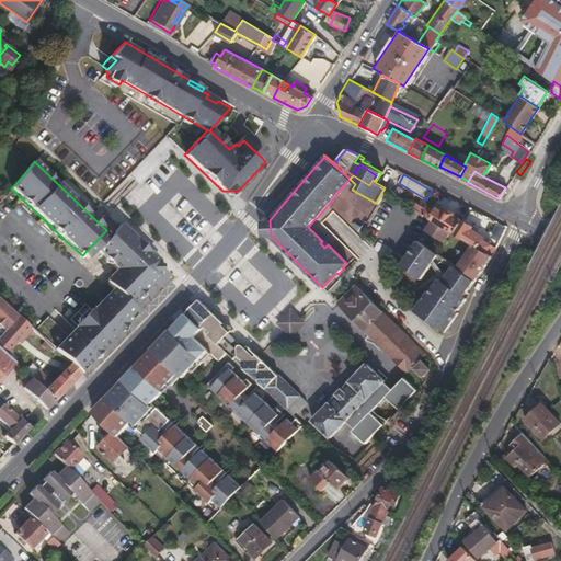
[(422,209),(420,212),(431,219),(453,232),(461,220),(453,215),(454,213),(447,208),(444,213),(437,208),(435,210),(427,206),(424,210),(422,209)]
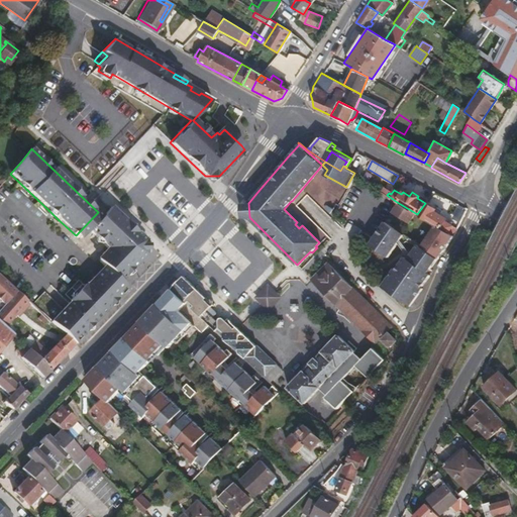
[(413,216),(415,217),(417,214),(397,202),(392,211),(409,222),(413,216)]
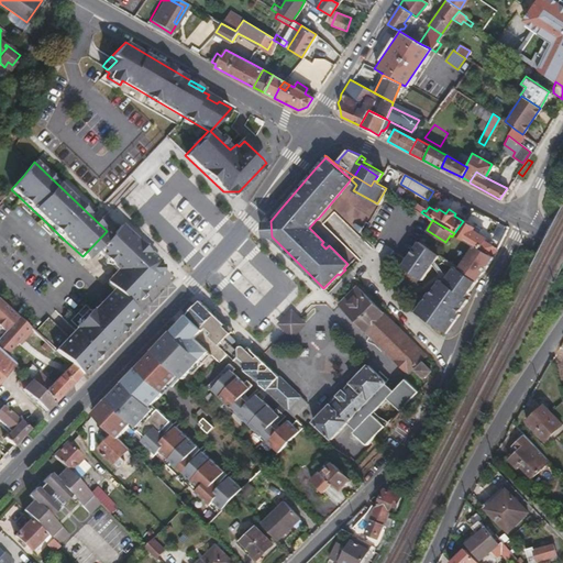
[(464,220),(463,222),(463,221),(454,233),(474,244),(487,253),(492,245),(484,241),(485,239),(472,230),(474,227),(464,220)]
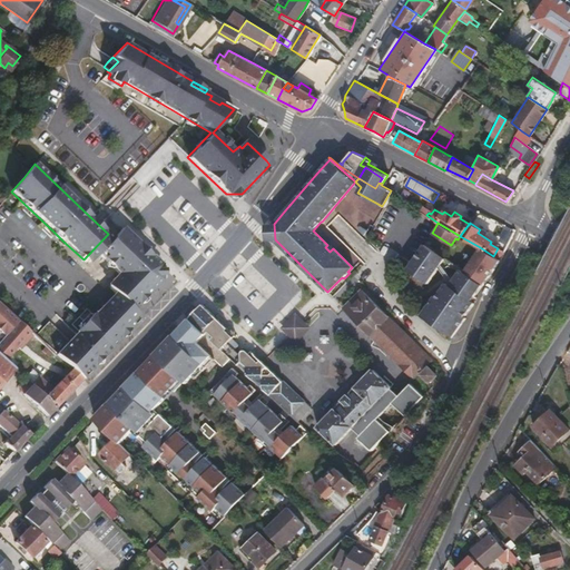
[(123,277),(117,284),(116,285),(136,304),(160,278),(160,264),(120,227),(111,237),(108,234),(84,259),(86,263),(89,259),(96,253),(116,272),(123,277)]
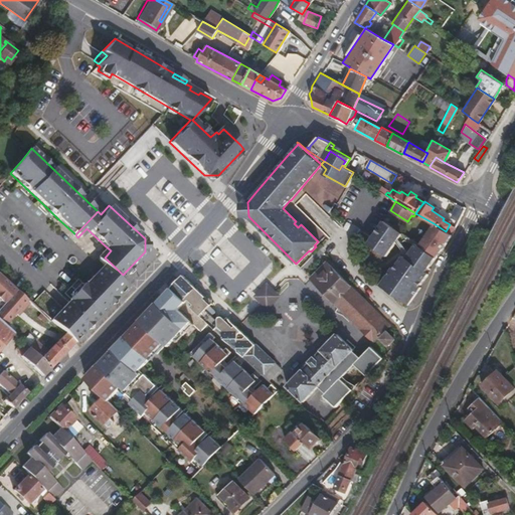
[(402,232),(394,226),(384,219),(369,242),(387,254),(402,232)]
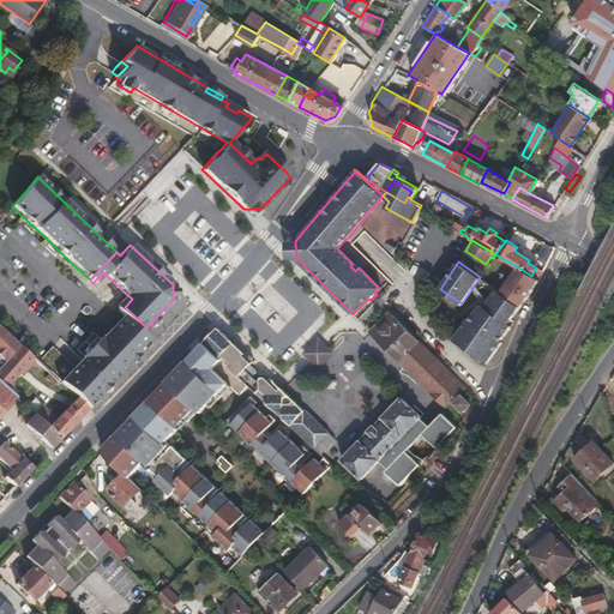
[(531,276),(517,266),(501,289),(500,290),(519,306),(537,280),(531,276)]
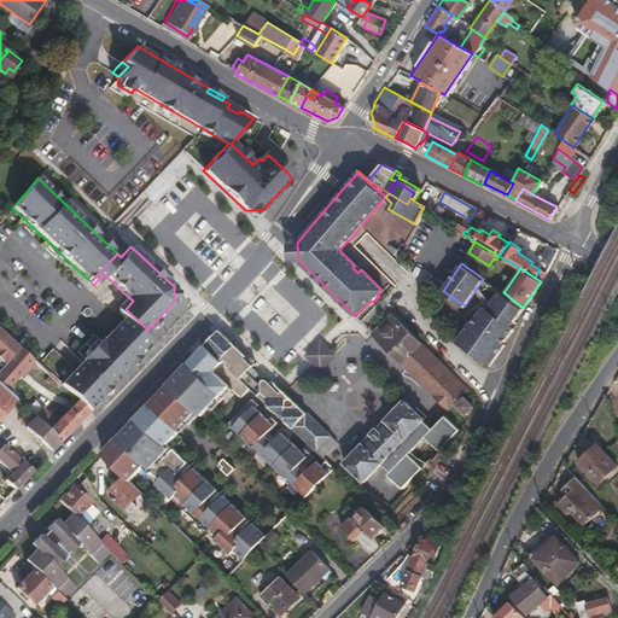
[(542,281),(546,273),(540,269),(535,278),(541,281),(542,281)]
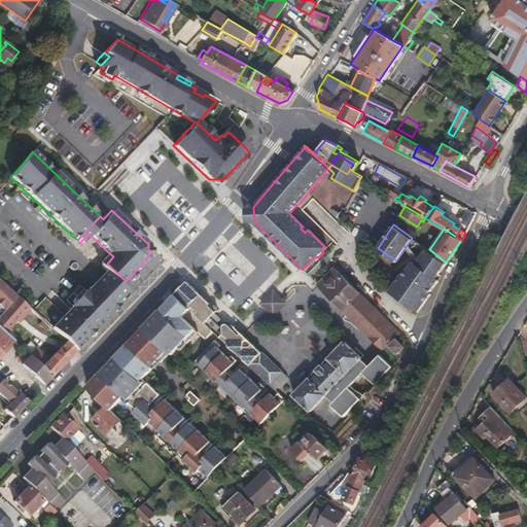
[(437,279),(435,277),(446,262),(429,249),(430,248),(427,246),(423,252),(425,254),(432,265),(427,271),(417,265),(413,260),(403,273),(402,272),(389,290),(417,311),(430,292),(429,291),(437,279)]
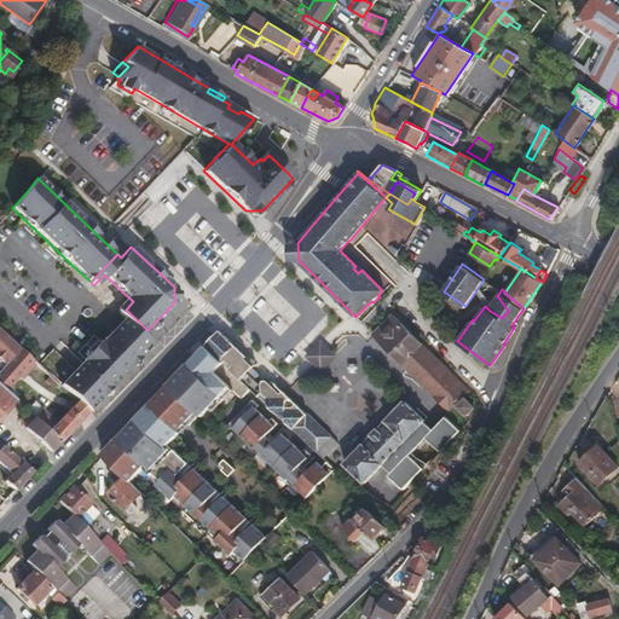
[(126,295),(120,302),(127,308),(133,301),(126,295)]
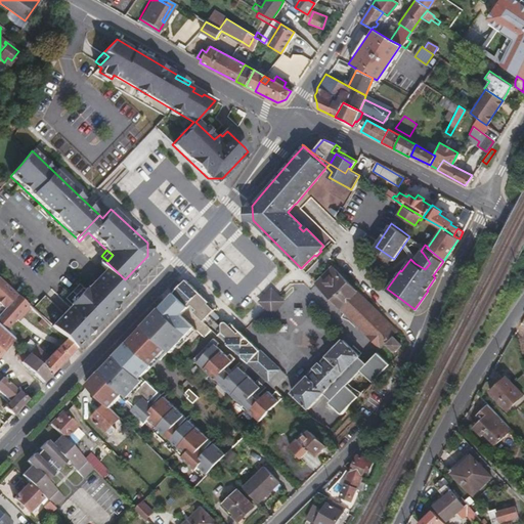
[(423,253),(415,263),(425,269),(430,263),(423,253)]
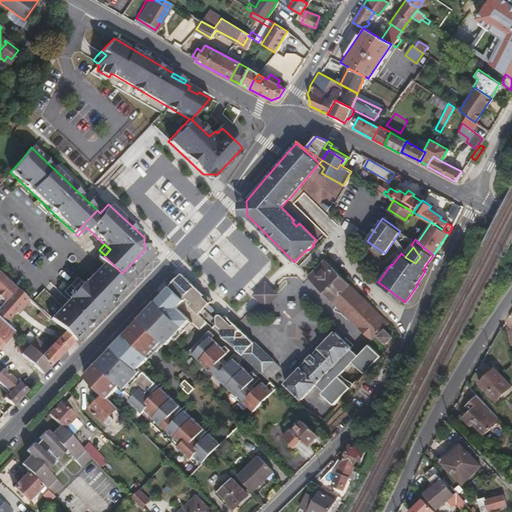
[(30,300),(54,322),(63,330),(73,339),(108,302),(104,299),(112,291),(122,280),(118,276),(122,273),(104,256),(100,260),(101,261),(95,268),(91,272),(82,282),(69,295),(61,304),(56,300),(42,287),(40,288),(30,300)]
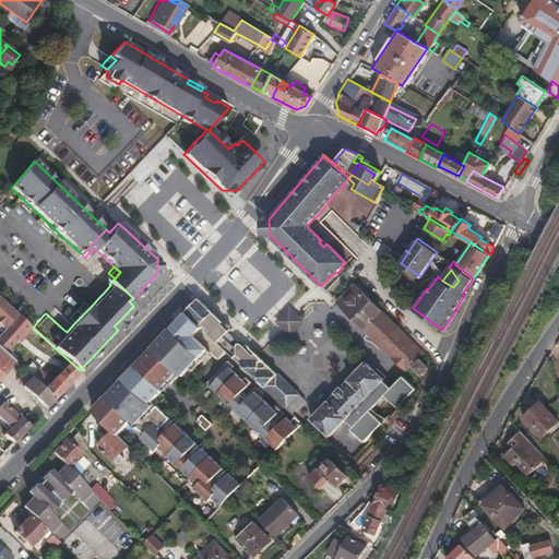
[(403,369),(420,352),(354,284),(336,301),(341,306),(403,369)]
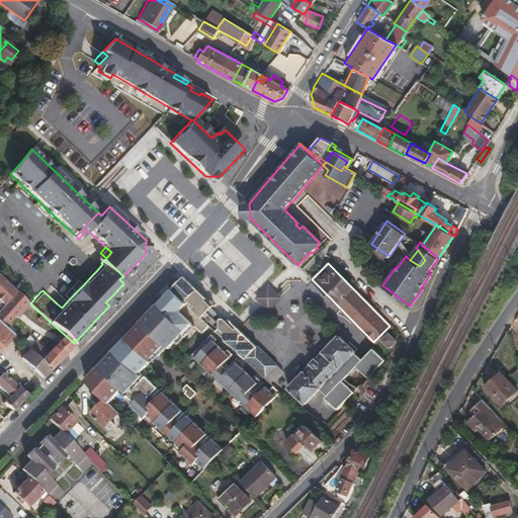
[(171,287),(179,295),(187,304),(210,326),(244,358),(257,345),(250,338),(237,327),(234,331),(228,326),(232,322),(228,318),(226,320),(221,317),(214,323),(209,319),(212,316),(206,310),(209,307),(212,304),(200,291),(191,283),(183,275),(171,287)]
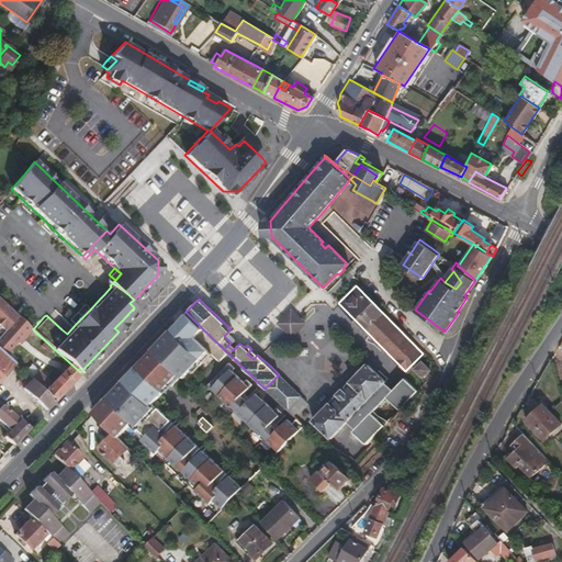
[(0,300),(0,351),(12,363),(14,364),(21,357),(9,350),(22,336),(31,345),(32,344),(40,345),(54,358),(59,353),(33,329),(0,300)]
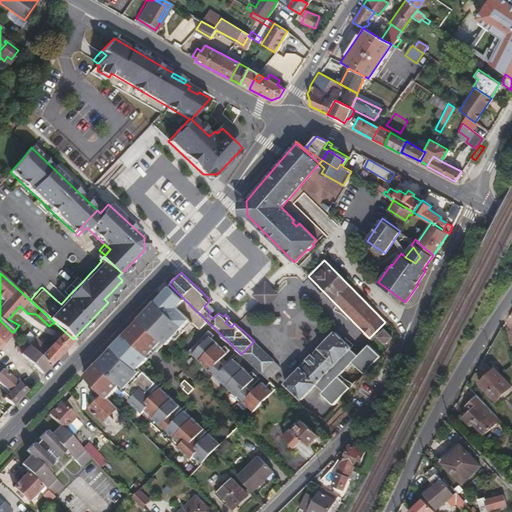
[(119,290),(126,283),(122,280),(112,291),(115,294),(119,290)]
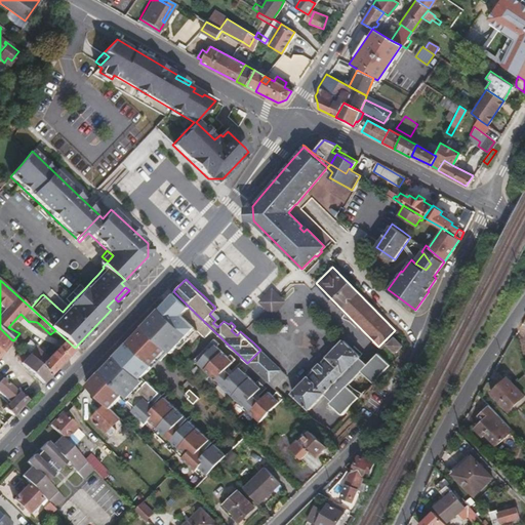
[(256,305),(273,321),(288,305),(272,288),(256,305)]
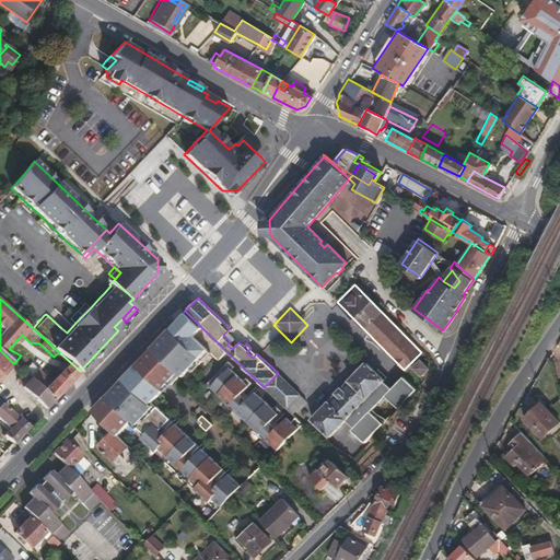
[(177,318),(188,329),(183,336),(198,350),(207,359),(212,353),(195,337),(202,328),(194,319),(185,311),(177,318)]
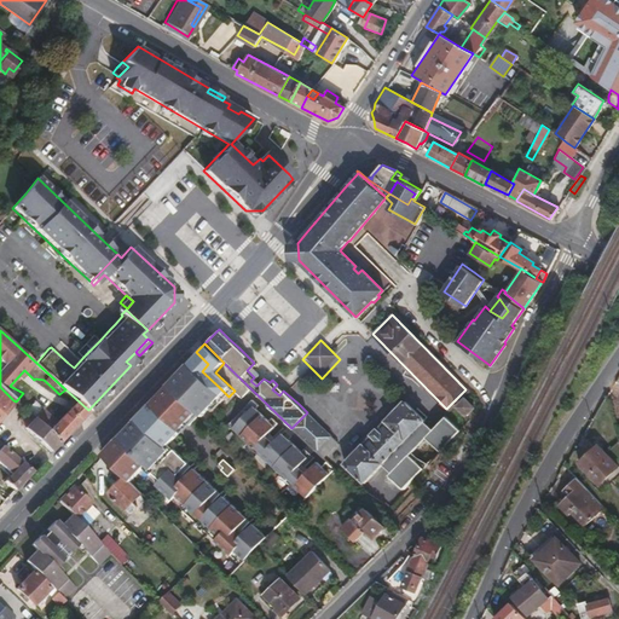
[(131,365),(139,356),(136,352),(126,362),(131,365)]
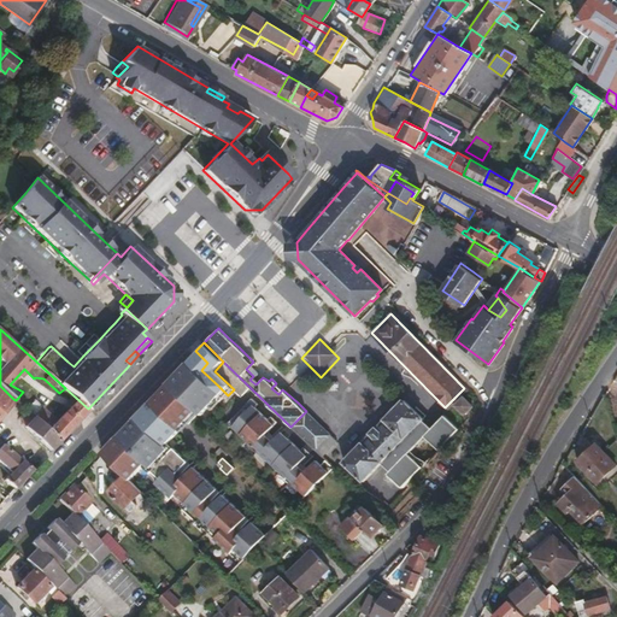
[(201,370),(207,363),(195,351),(188,358),(201,370)]
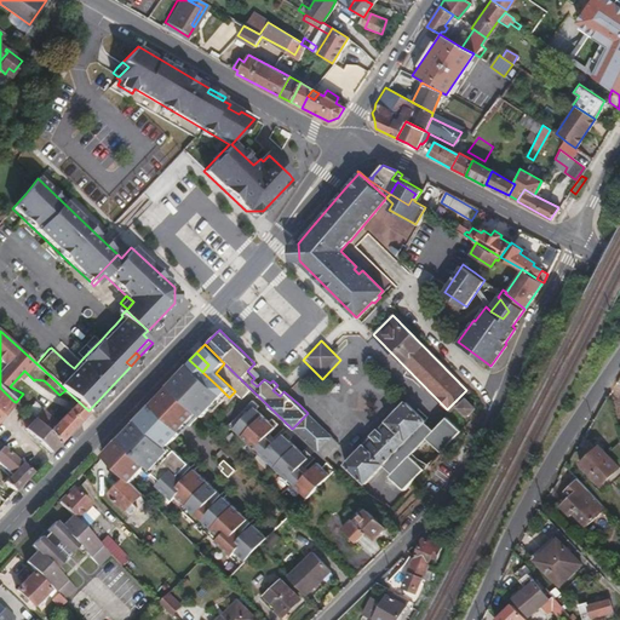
[(219,388),(202,372),(189,360),(164,388),(177,400),(193,415),(219,388)]
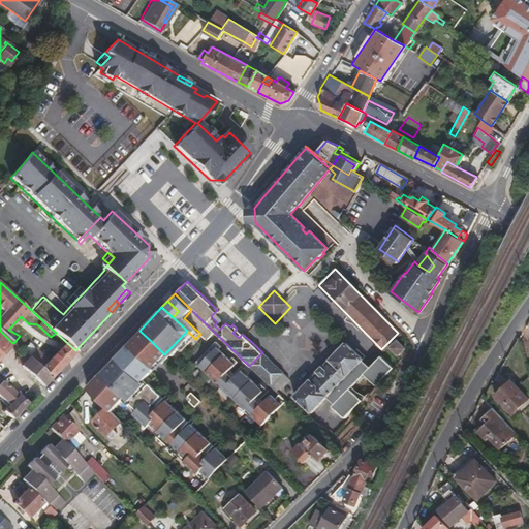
[(217,322),(220,318),(214,313),(211,316),(217,322)]
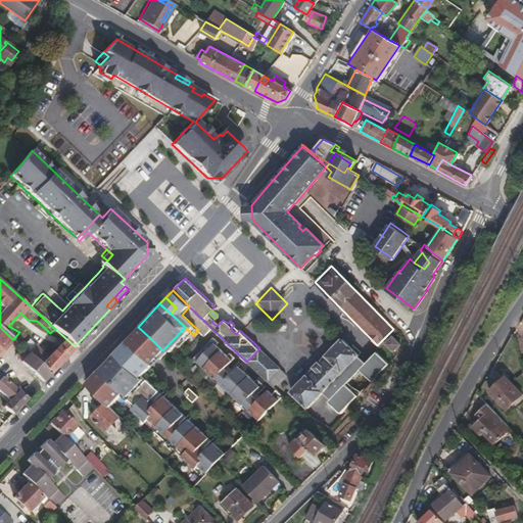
[(19,332),(29,321),(20,313),(8,326),(19,332)]
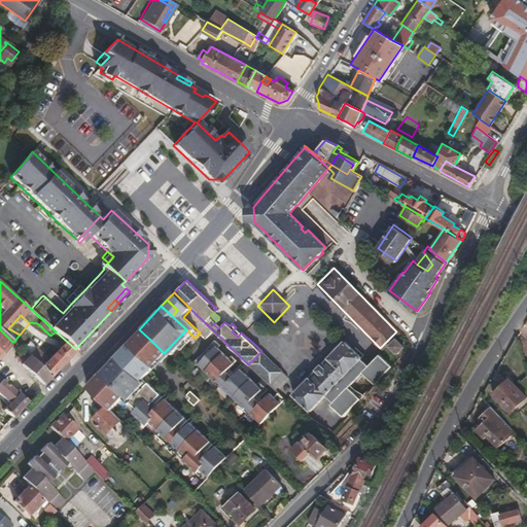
[(241,332),(236,327),(232,331),(238,337),(241,332)]
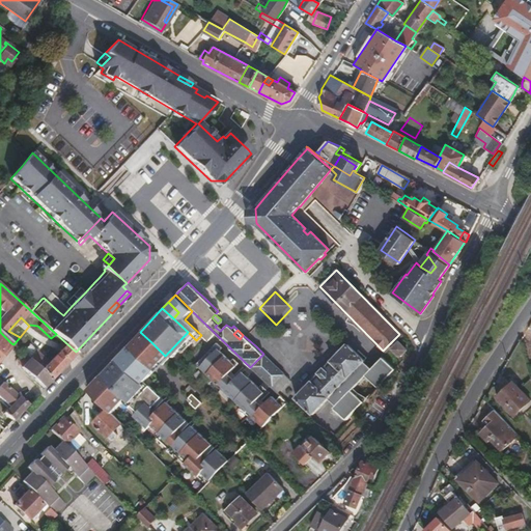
[(0,356),(11,343),(0,332),(0,356)]
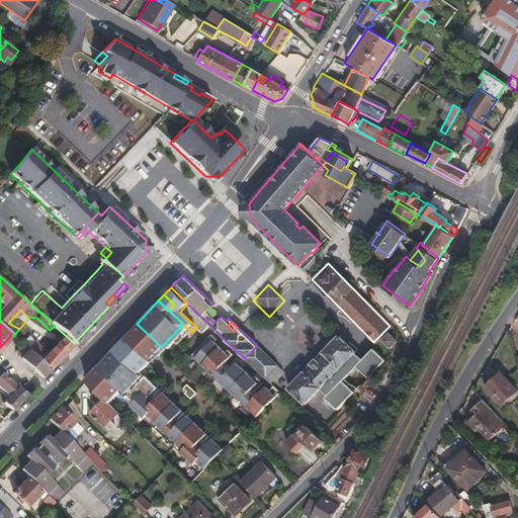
[(159,356),(164,351),(161,347),(148,334),(137,324),(131,331),(125,336),(93,371),(85,379),(99,394),(104,399),(107,403),(118,391),(124,397),(123,399),(200,472),(216,457),(223,449),(211,439),(205,445),(199,450),(195,446),(206,434),(187,416),(181,422),(178,425),(173,420),(182,411),(162,392),(157,398),(151,404),(146,400),(158,387),(146,375),(145,376),(141,372),(152,361),(151,360),(157,353),(159,356)]
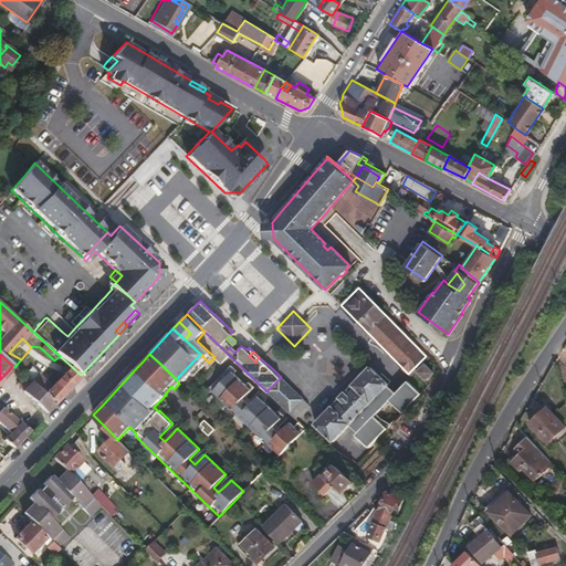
[(196,376),(209,363),(200,354),(176,379),(179,384),(182,379),(185,380),(192,374),(196,376)]
